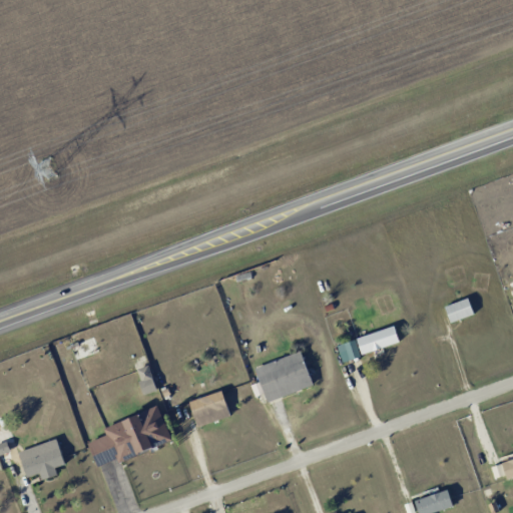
[(450,323),(474,314),(468,298),(444,307),(450,323)]
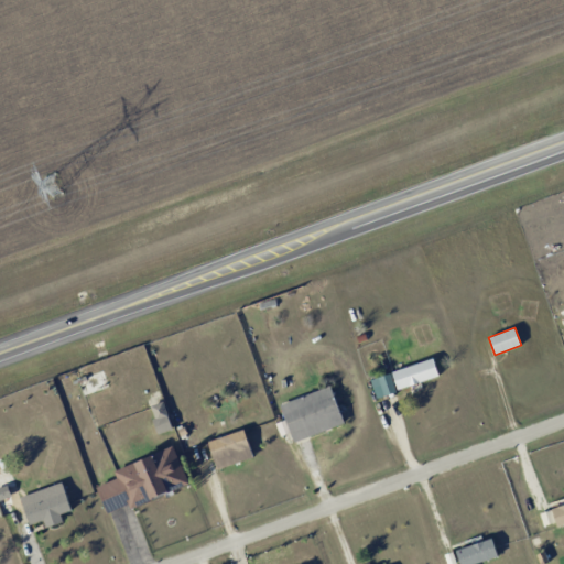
[(391,371),(397,389),(438,376),(433,358),(391,371)]
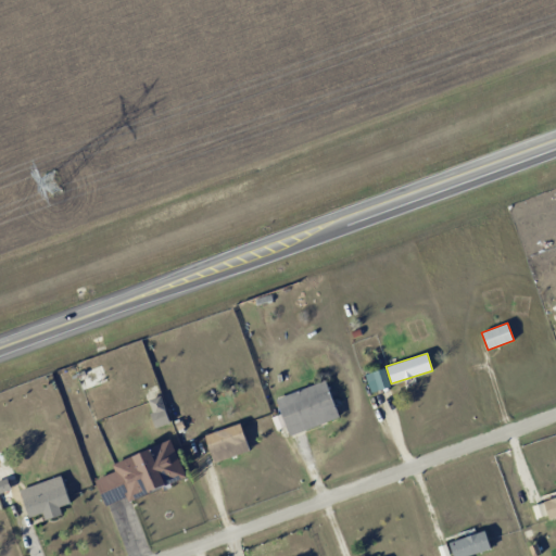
[(365,375),(371,393),(391,387),(384,367),(365,375)]
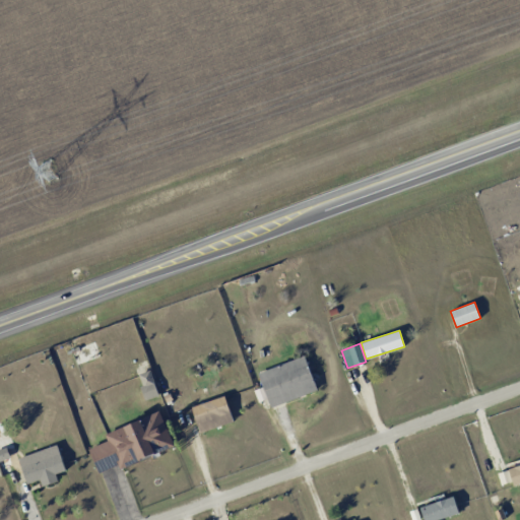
[(270,407),(317,390),(305,355),(258,373),(270,407)]
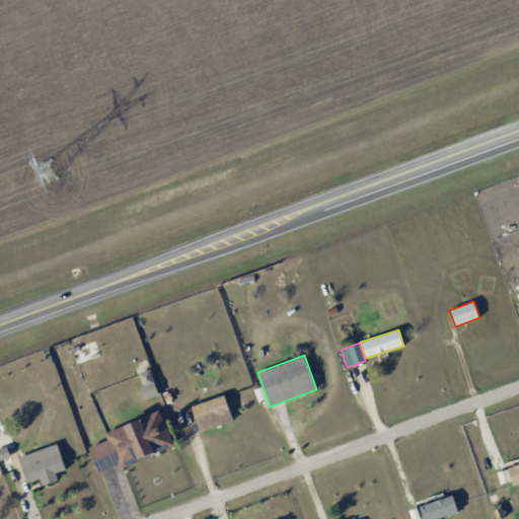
[(137,374),(146,398),(158,394),(150,369),(137,374)]
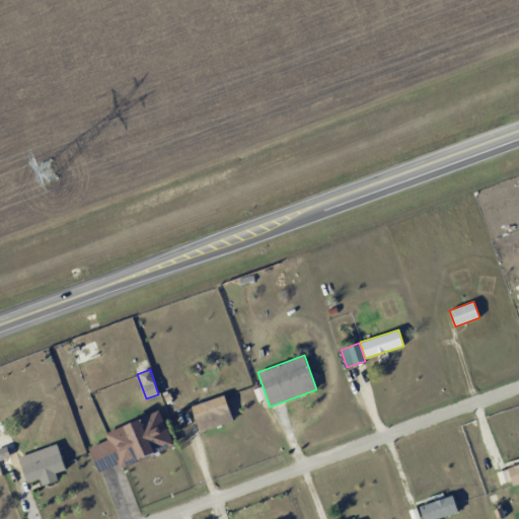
[(233,421),(224,395),(191,405),(200,432),(233,421)]
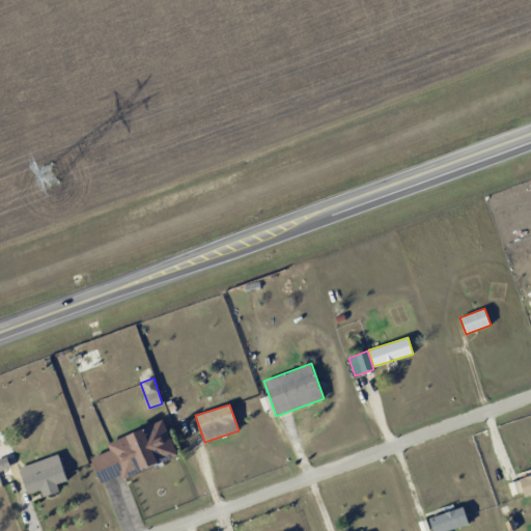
[(90,458),(101,483),(121,475),(121,477),(177,456),(164,420),(107,443),(110,450),(90,458)]
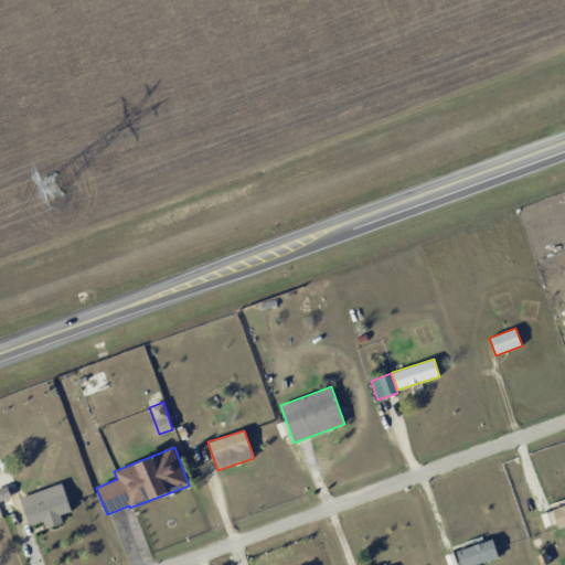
[(44,521),(46,529),(63,523),(60,515),(72,511),(65,493),(23,507),(30,525),(44,521)]
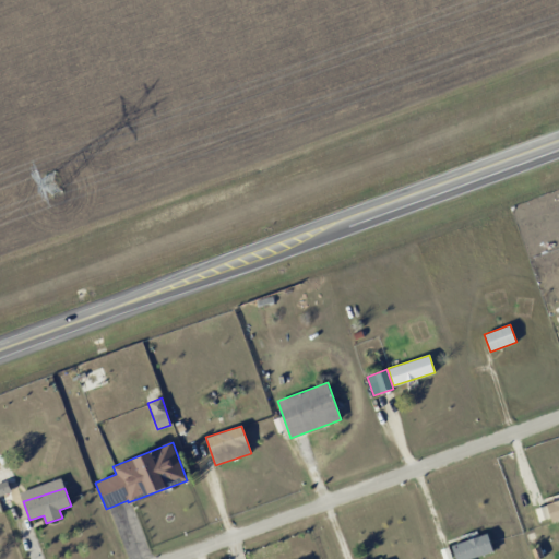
[(550,521),(558,518),(558,498),(546,502),(550,521)]
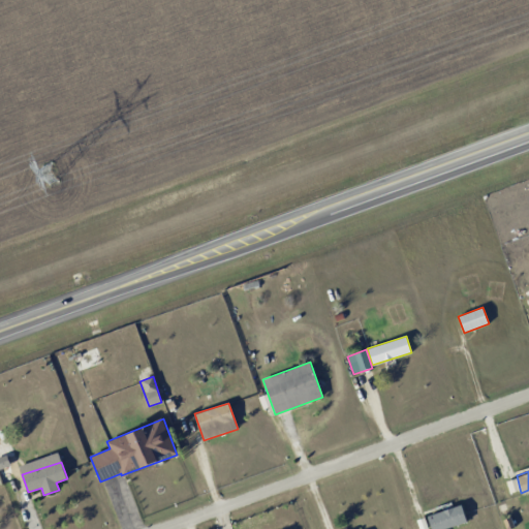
[(428,516),(431,528),(444,528),(467,523),(461,505),(428,516)]
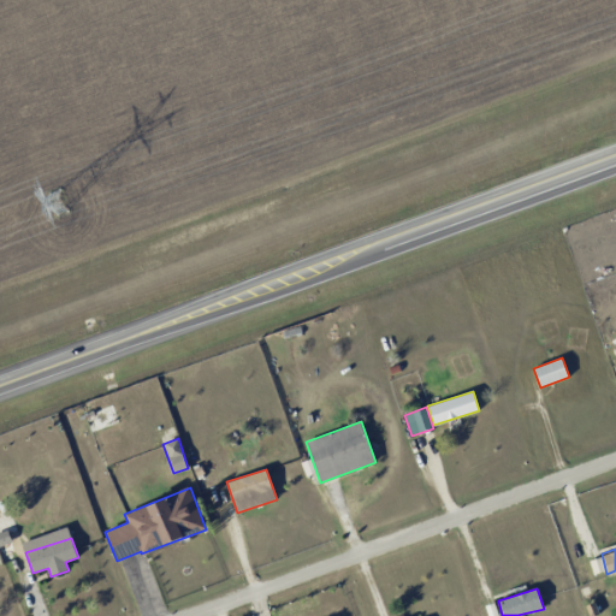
[(0,606),(0,615),(10,615),(13,606),(3,602),(0,606)]
